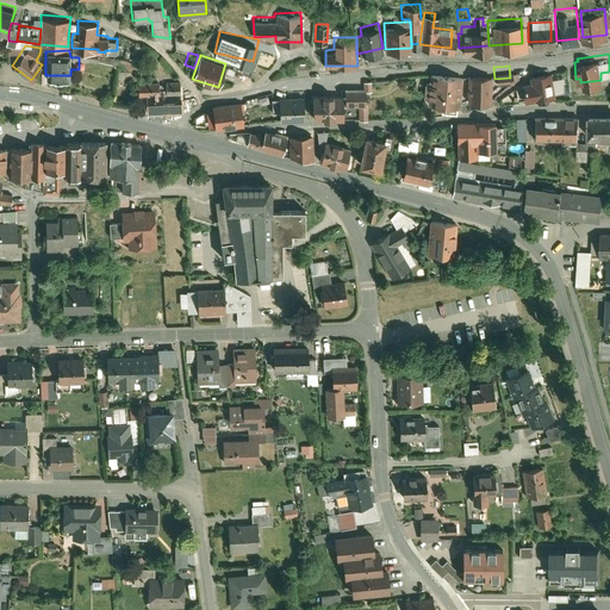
[(517,78),(520,95),(551,91),(547,66),(527,69),(528,76),(517,78)]
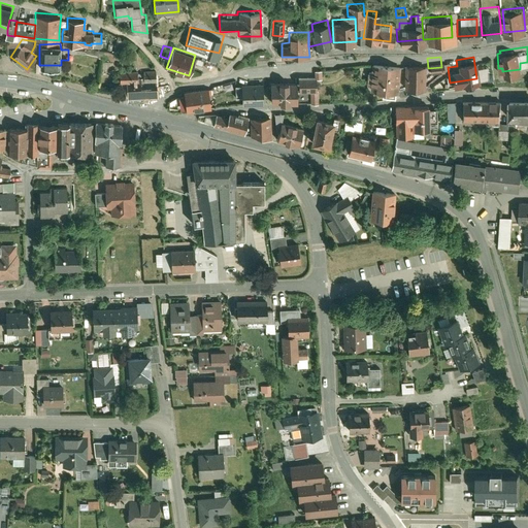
[(366,80),(366,86),(376,87),(376,92),(391,93),(392,88),(394,89),(394,87),(400,84),(401,61),(368,59),(368,68),(363,67),(362,80),(366,80)]
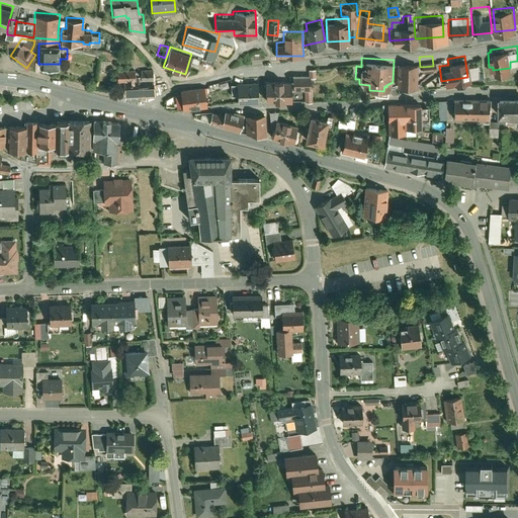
[(414,59),(394,59),(394,60),(393,82),(414,83),(414,59)]
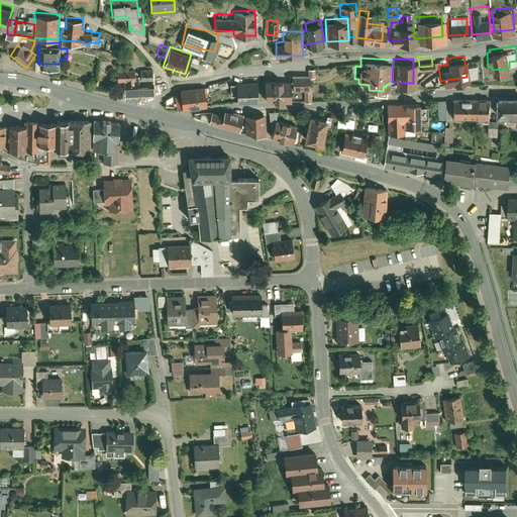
[(97,64),(97,72),(109,72),(109,63),(97,64)]
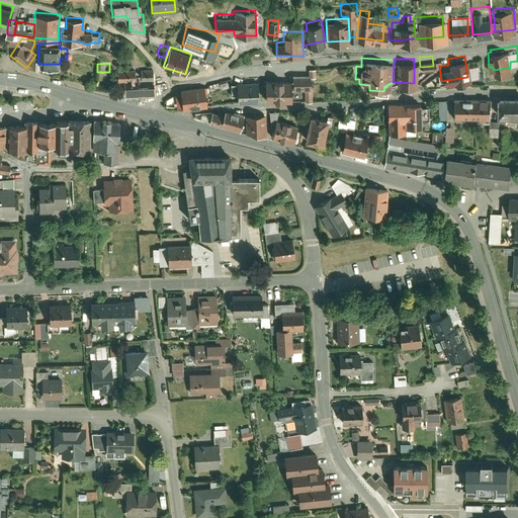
[(142,95),(154,93),(160,91),(160,80),(153,80),(152,65),(140,66),(140,68),(135,68),(135,67),(115,68),(116,87),(123,87),(123,97),(142,96),(142,95)]
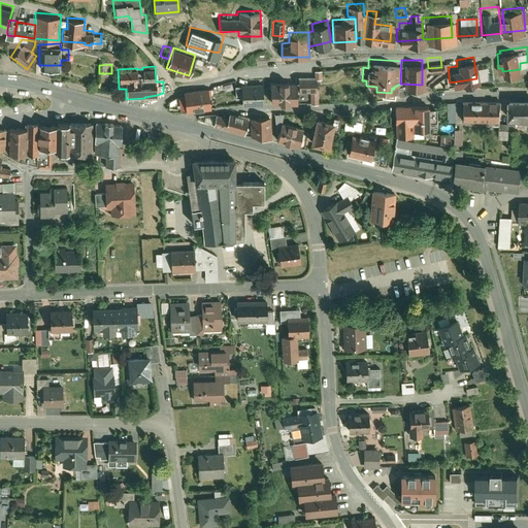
[(330,69),(330,75),(331,88),(339,87),(338,66),(329,66),(330,69)]
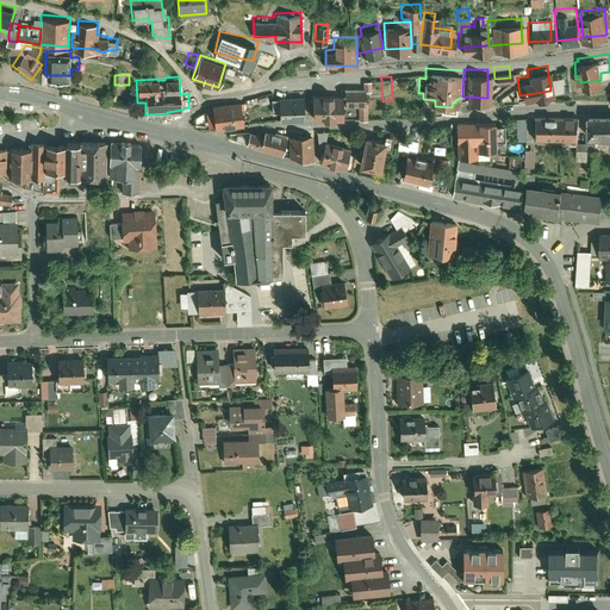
[(366,89),(381,87),(381,80),(378,81),(378,79),(363,80),(363,85),(344,85),(344,93),(344,103),(366,103),(366,89)]
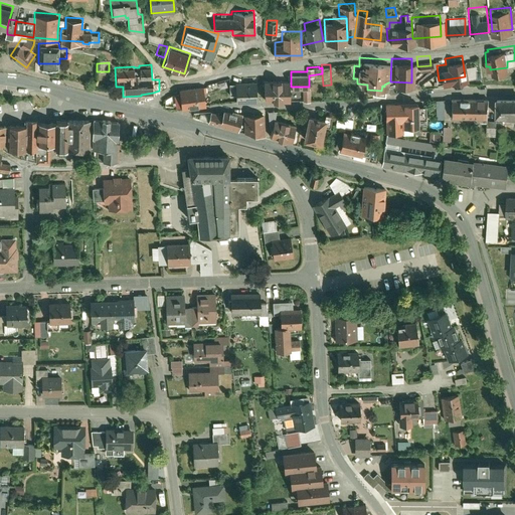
[(228,76),(205,83),(207,90),(228,83),(228,80),(228,76)]
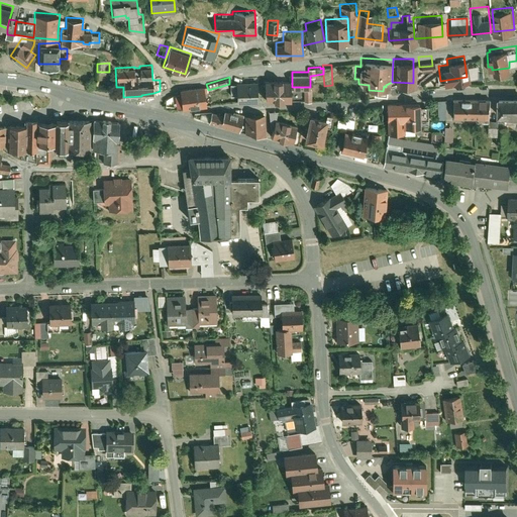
[(266,78),(265,99),(292,100),(292,87),(292,79),(266,78)]
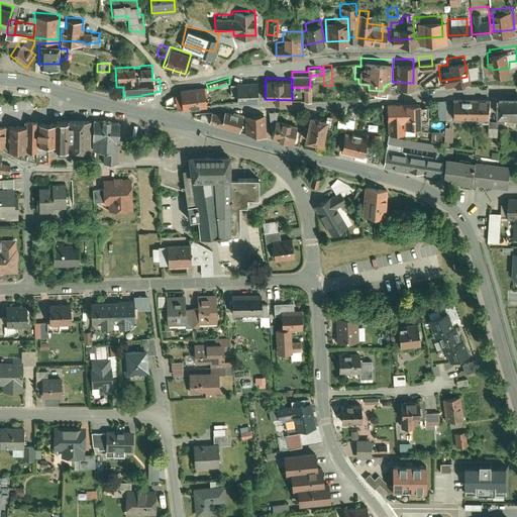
[(229,94),(236,94),(237,102),(257,102),(257,79),(236,79),(236,81),(229,81),(229,84),(229,94)]
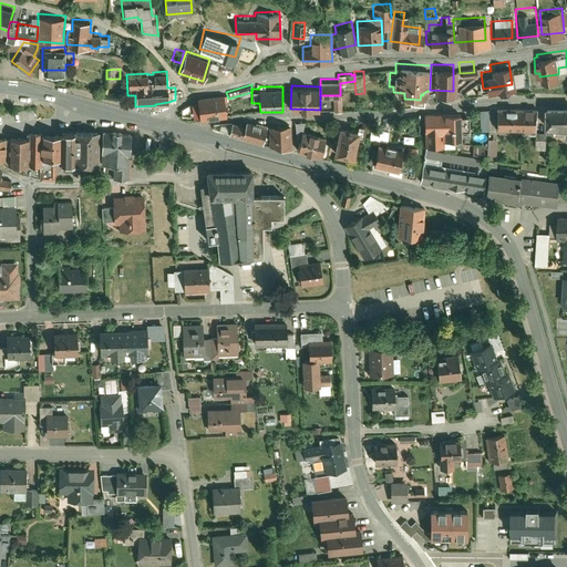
[(225,94),(196,96),(199,120),(227,116),(225,94)]
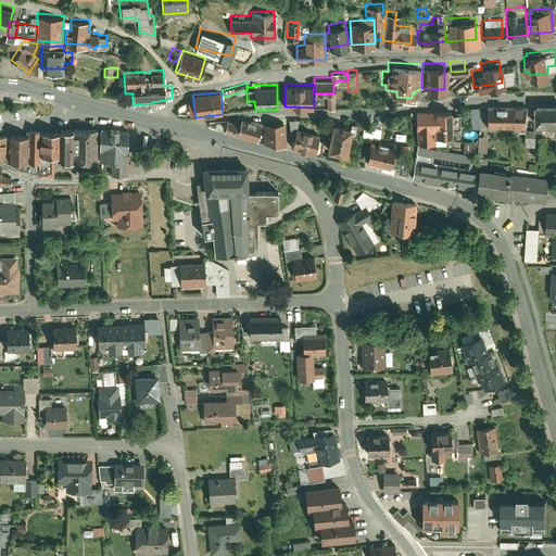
[(555,99),(532,98),(532,121),(555,121),(555,99)]
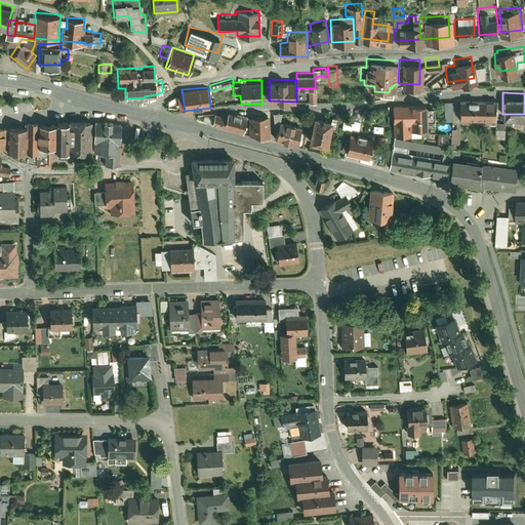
[(450,96),(440,97),(441,118),(451,118),(450,96)]
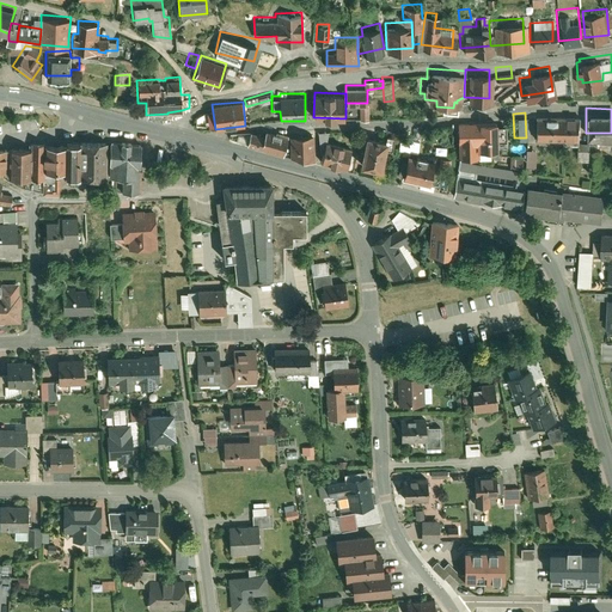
[(580,112),(533,112),(533,136),(580,136),(580,112)]
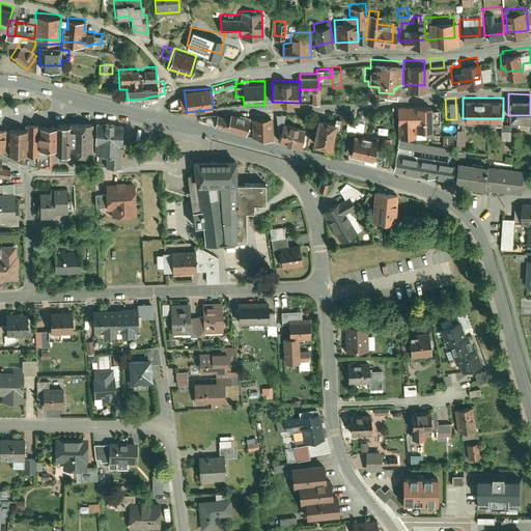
[(427,101),(393,102),(395,132),(412,131),(412,126),(428,124),(427,101)]
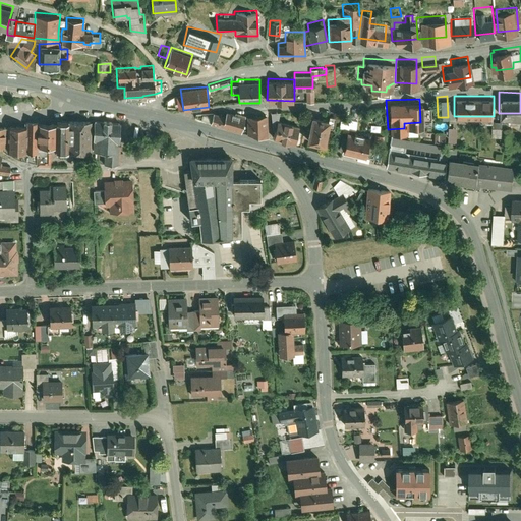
[(310,112),(304,139),(321,142),(325,123),(331,125),(333,114),(326,112),(325,115),(310,112)]
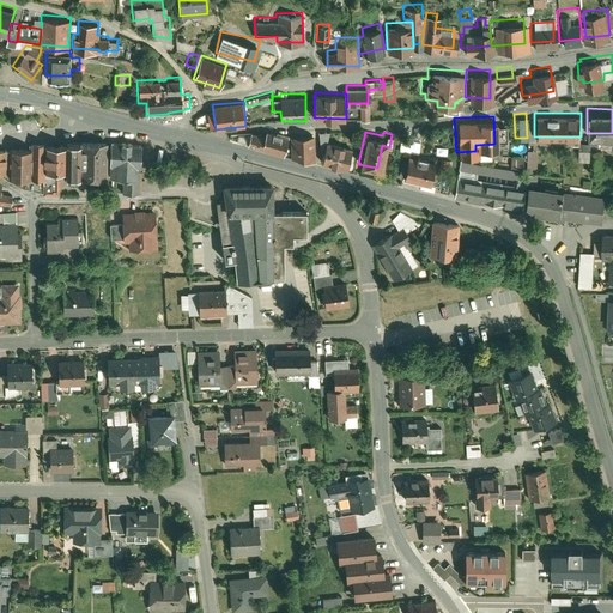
[(235,143),(283,156),(287,139),(263,133),(262,137),(250,134),(249,138),(237,135),(235,143)]
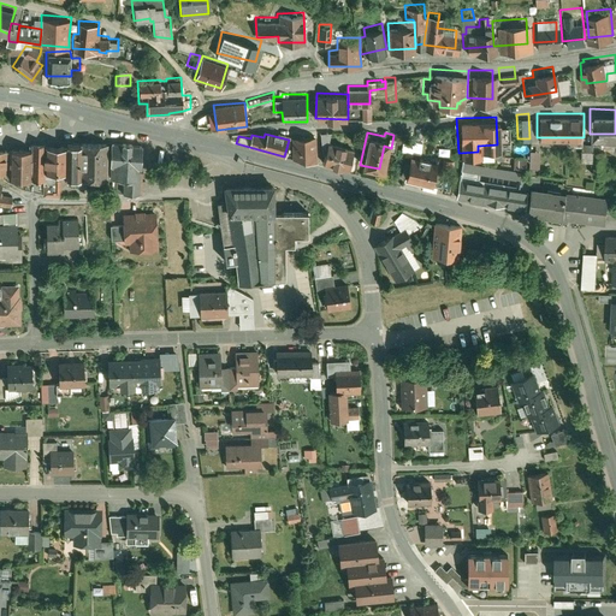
[(315,137),(292,138),(292,159),(315,158),(315,137)]
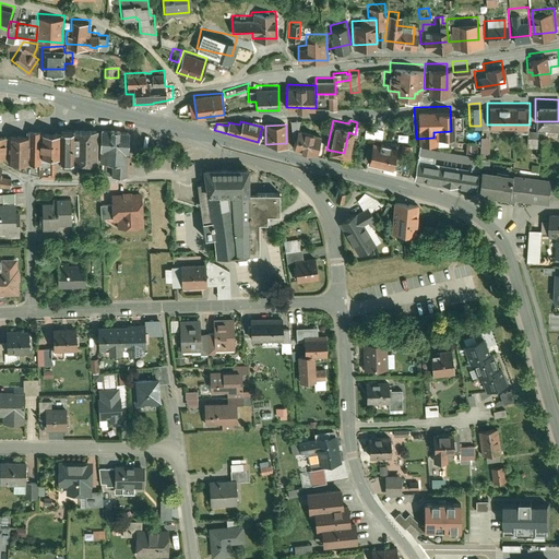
[(297,127),(293,149),(314,154),(320,132),(297,127)]
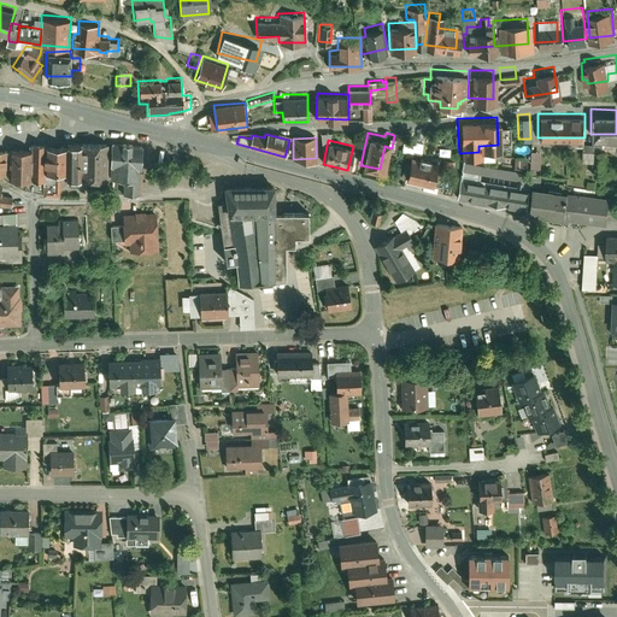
[(593,140),(582,140),(582,157),(592,158),(593,140)]
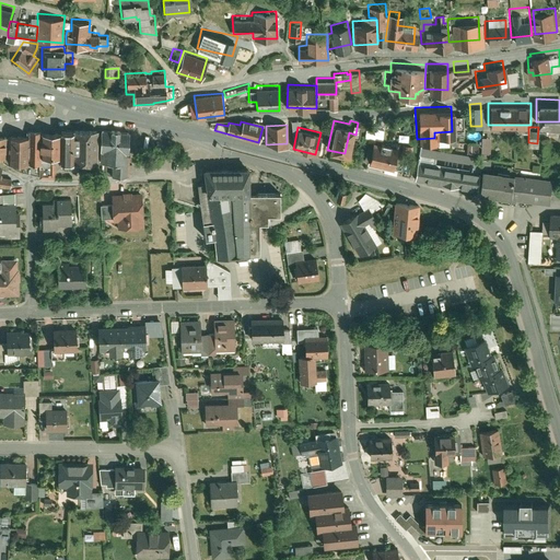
[(74,128),(61,128),(61,130),(61,156),(61,159),(74,159),(74,128)]
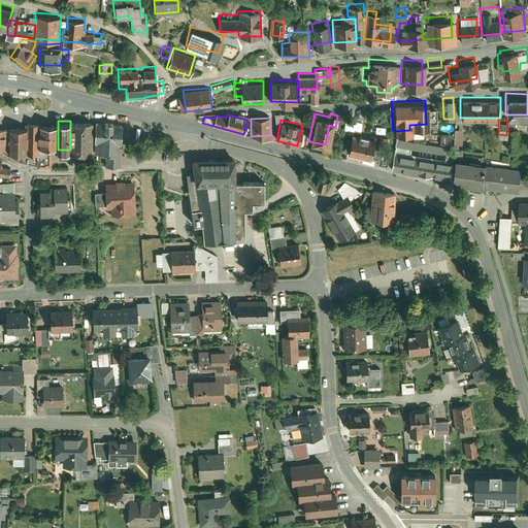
[(92,121),(70,121),(70,150),(70,152),(92,152),(92,134),(92,121)]
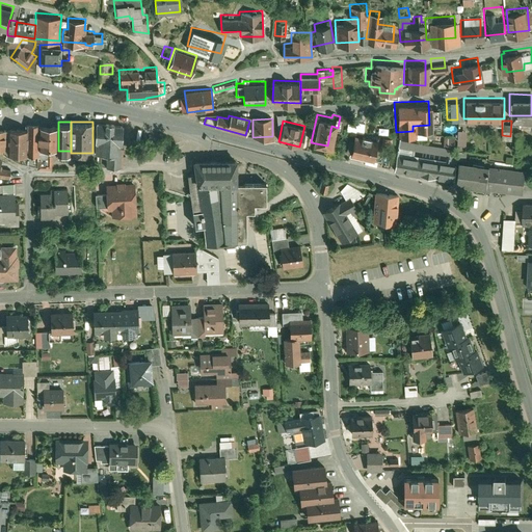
[(92,135),(96,135),(96,143),(96,151),(101,151),(101,155),(105,155),(105,167),(122,167),(122,144),(123,144),(124,123),(97,122),(92,122),(92,135)]
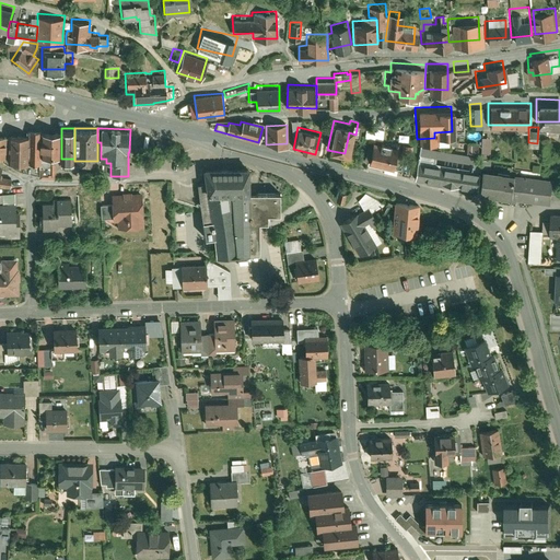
[(41,129),(27,129),(27,133),(28,161),(42,161),(41,156),(41,131),(41,129)]
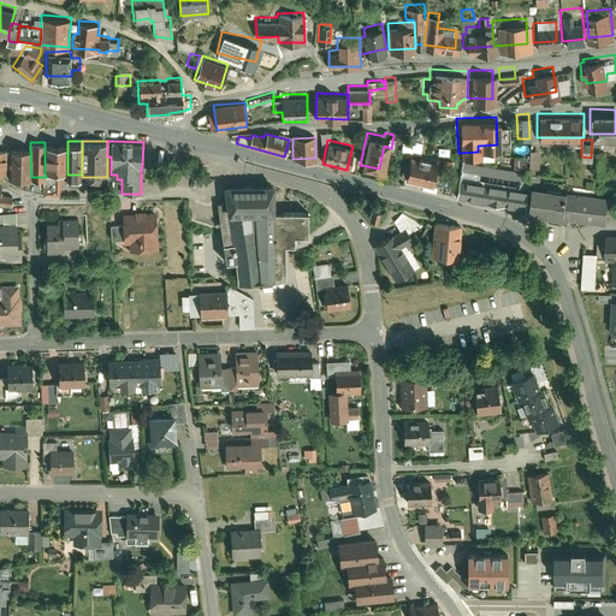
[(67,143),(45,144),(45,172),(67,172),(67,143)]
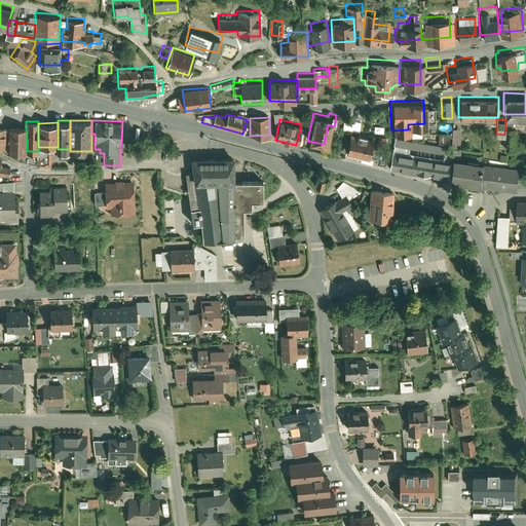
[(451,122),(452,138),(460,137),(460,122),(451,122)]
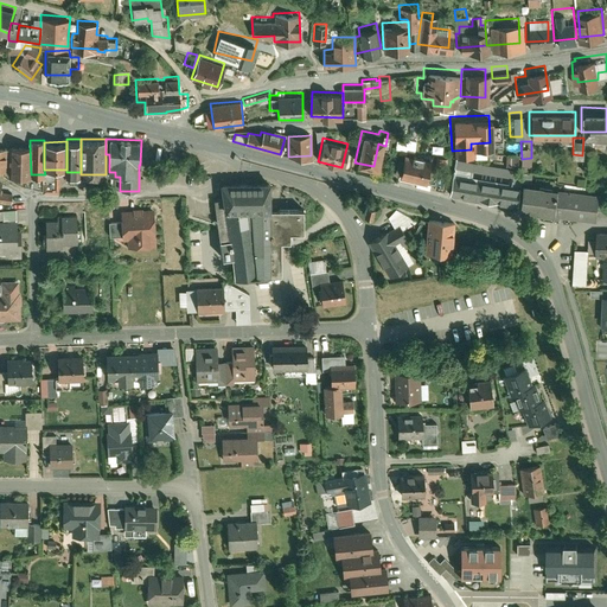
[(31,174),(30,145),(6,145),(7,146),(6,166),(7,166),(7,174),(31,174)]
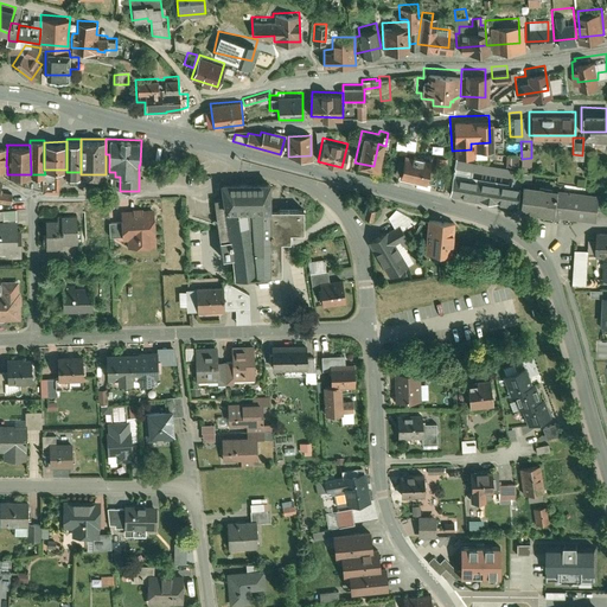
[(596,147),(585,146),(582,168),(593,170),(596,147)]
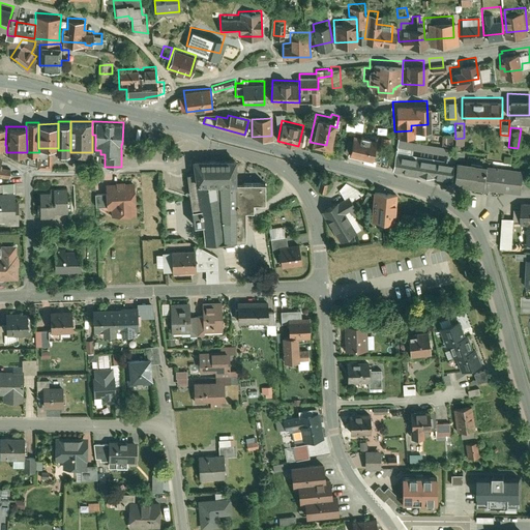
[(349,133),(345,153),(369,157),(370,153),(375,154),(378,142),(372,141),(373,137),(349,133)]
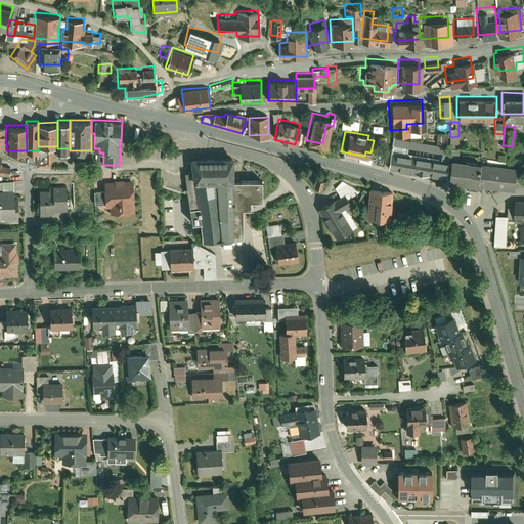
[(389,132),(384,166),(443,175),(445,159),(438,158),(440,139),(389,132)]
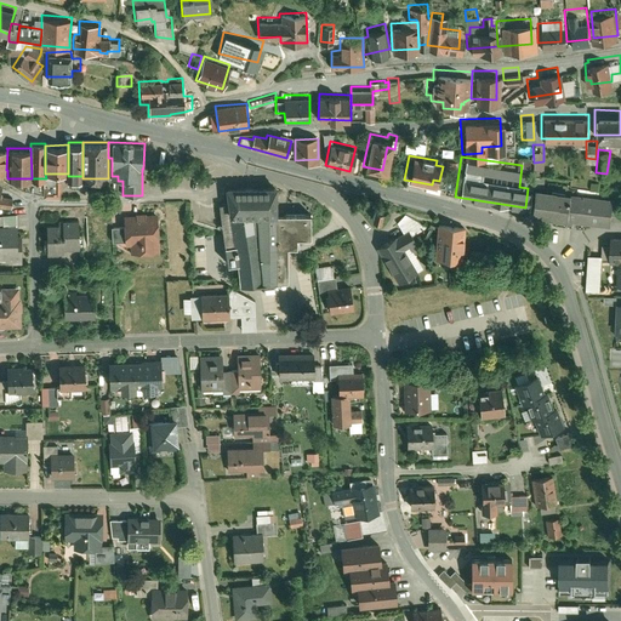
[(530,180),(527,211),(608,222),(611,194),(569,189),(570,184),(530,180)]
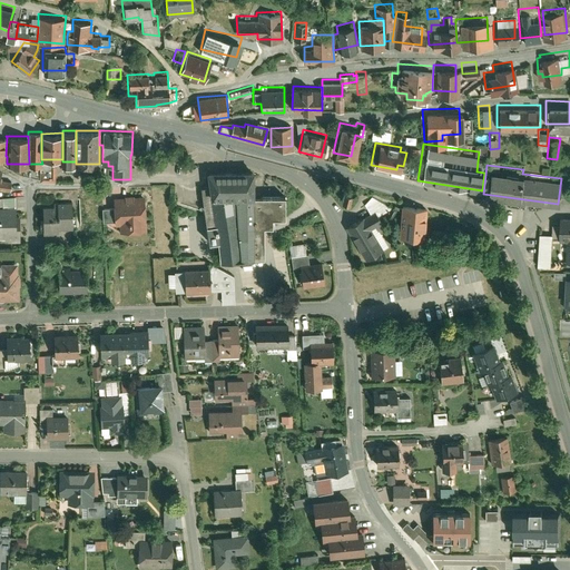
[(0,189),(10,190),(10,178),(0,177),(0,175),(2,169),(0,168),(0,189)]
